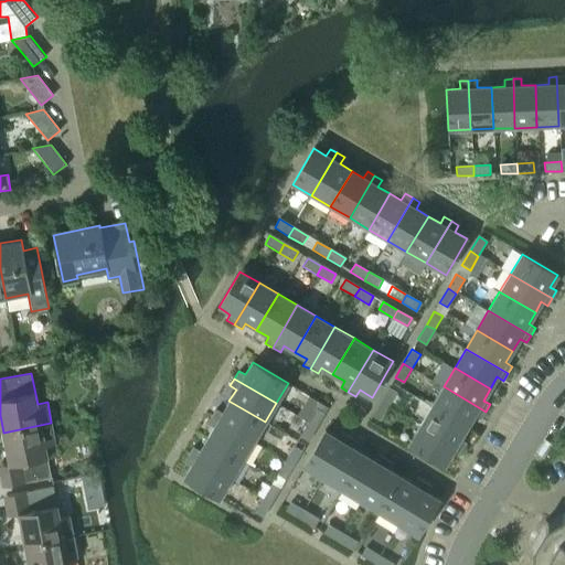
[(481,419),(486,412),(444,386),(432,406),(468,427),(475,415),(481,419)]
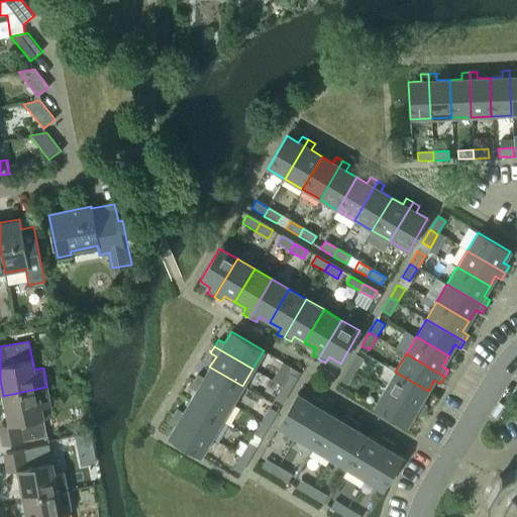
[(355,354),(348,368),(356,372),(364,358),(355,354)]
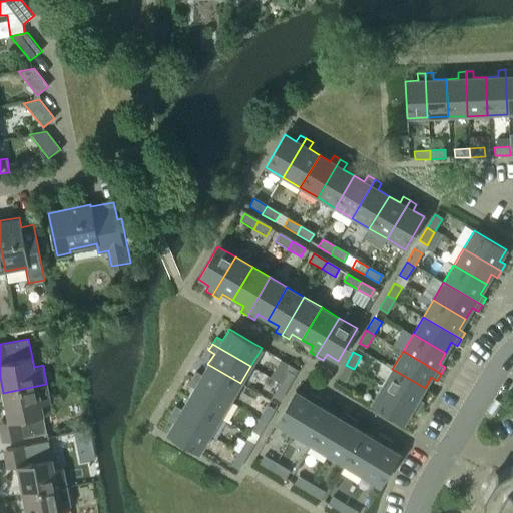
[(230,401),(240,383),(207,364),(201,375),(196,371),(192,378),(230,401)]
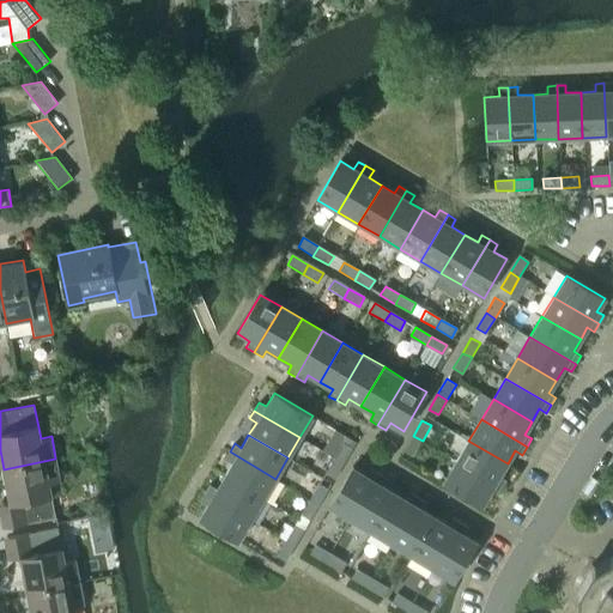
[(413,456),(423,441),(413,436),(404,451),(413,456)]
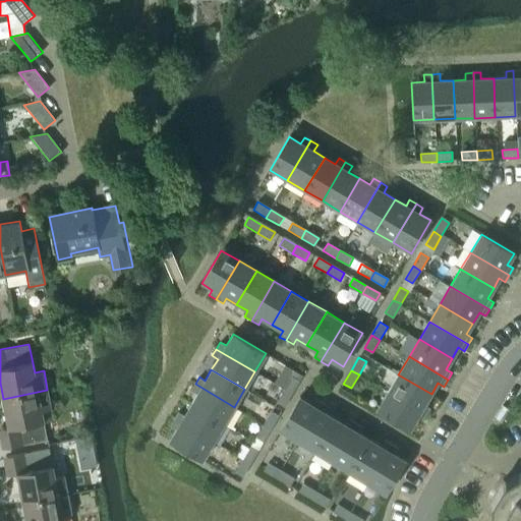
[(425,404),(431,394),(398,374),(388,392),(426,414),(430,408),(425,404)]
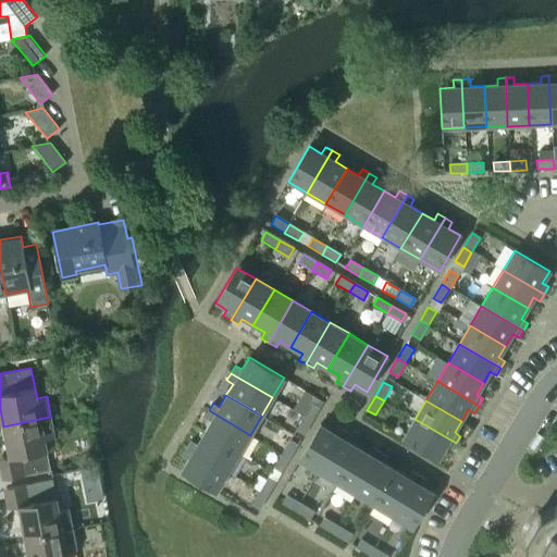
[(302,416),(311,421),(320,407),(311,401),(302,416)]
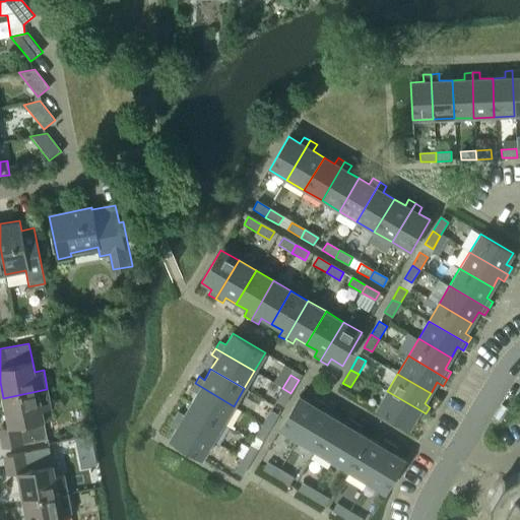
[(223,424),(234,406),(195,383),(191,390),(196,393),(190,403),(223,424)]
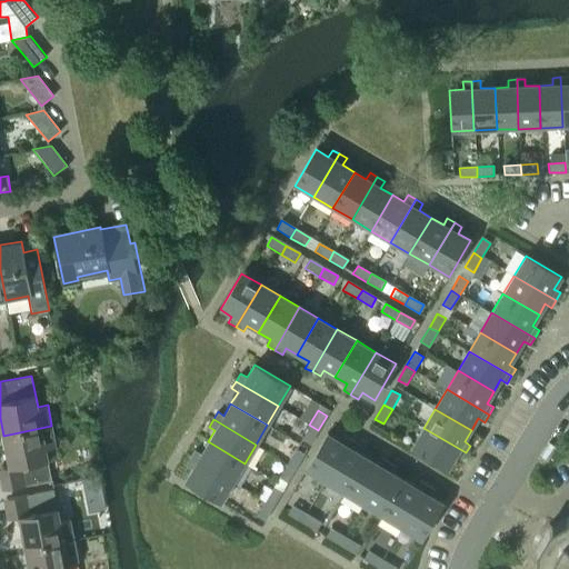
[(309,445),(318,430),(309,425),(301,439),(309,445)]
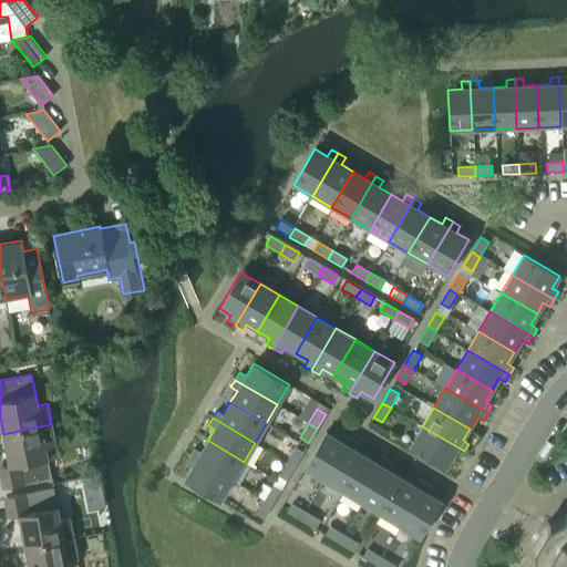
[(51,424),(3,434),(10,465),(2,467),(7,487),(51,478),(45,447),(55,445),(51,424)]
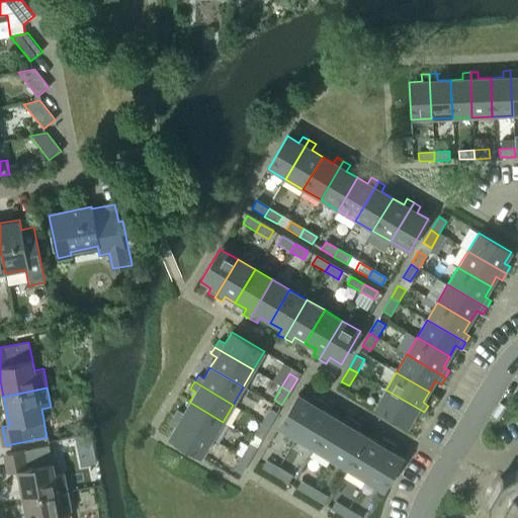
[(421,419),(424,412),(385,390),(375,408),(408,427),(415,416),(421,419)]
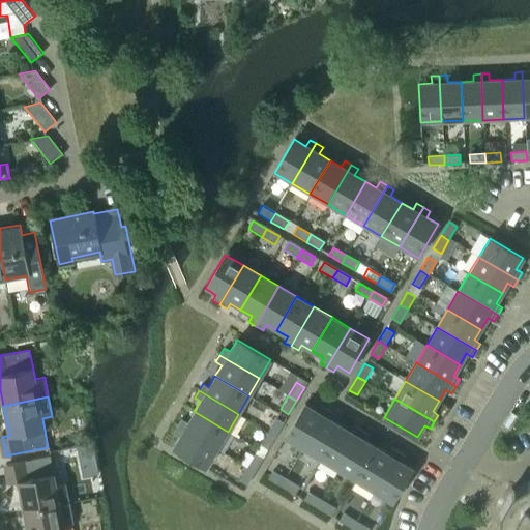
[(303,448),(326,408),(320,405),(317,410),(305,403),(285,438),(303,448)]
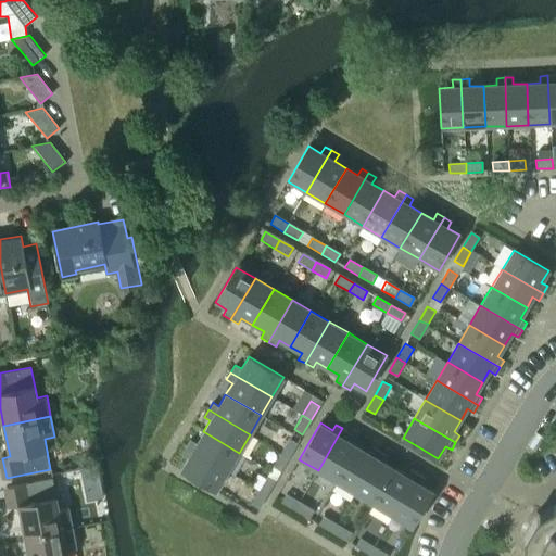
[(337,481),(357,445),(346,439),(350,432),(342,428),(318,470),(337,481)]
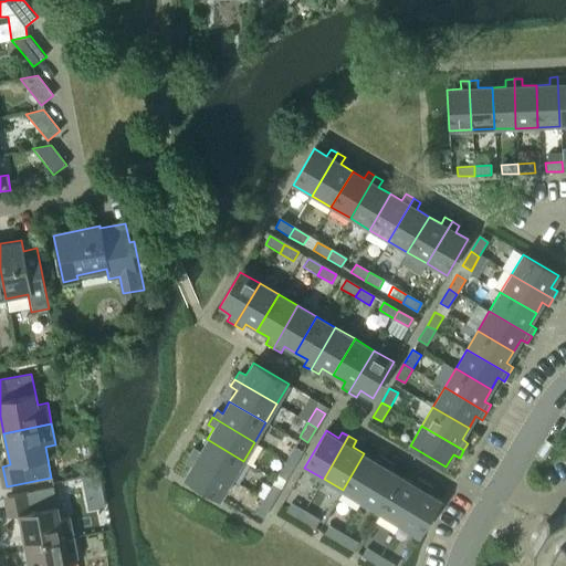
[(231,480),(243,461),(207,439),(200,451),(194,448),(189,454),(231,480)]
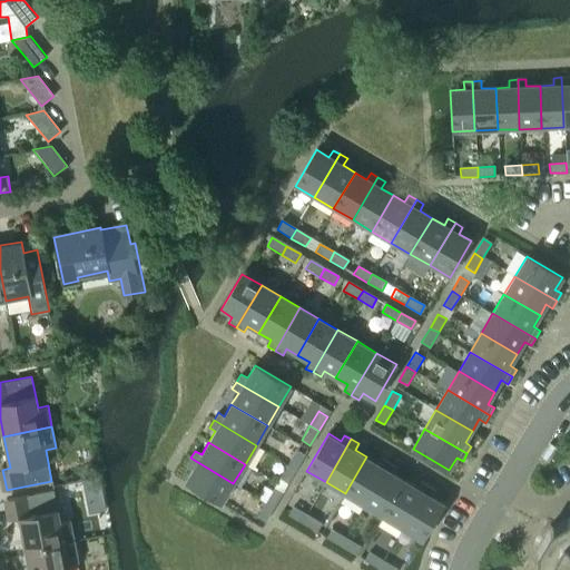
[(287,464),(295,469),(304,454),(296,450),(287,464)]
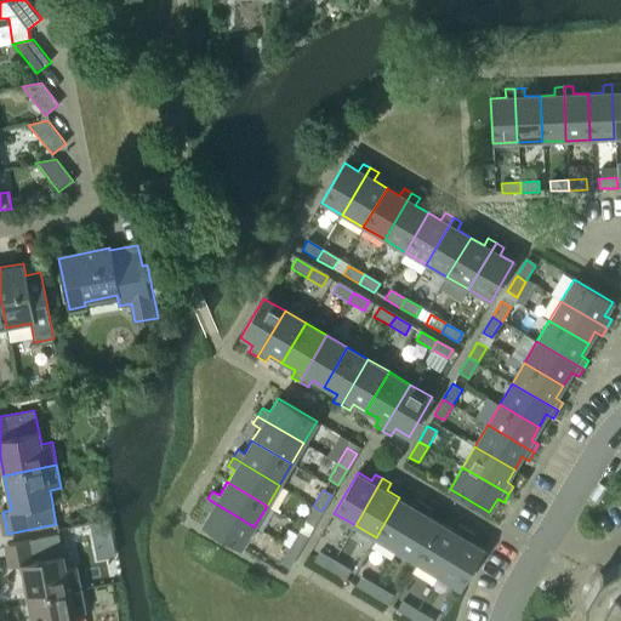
[(398,551),(425,503),(416,499),(412,505),(399,497),(376,537),(398,551)]
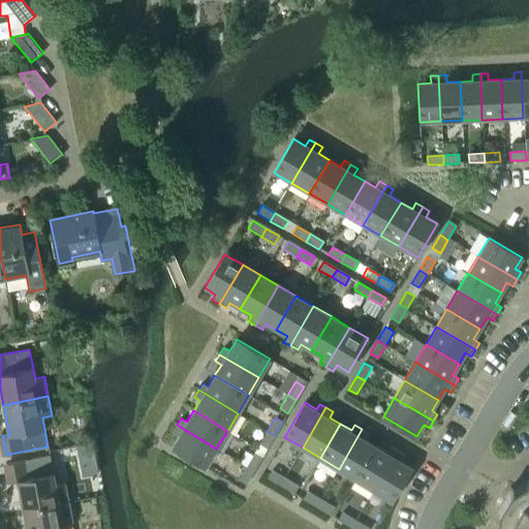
[(205,467),(216,448),(177,425),(174,432),(179,435),(172,447),(205,467)]
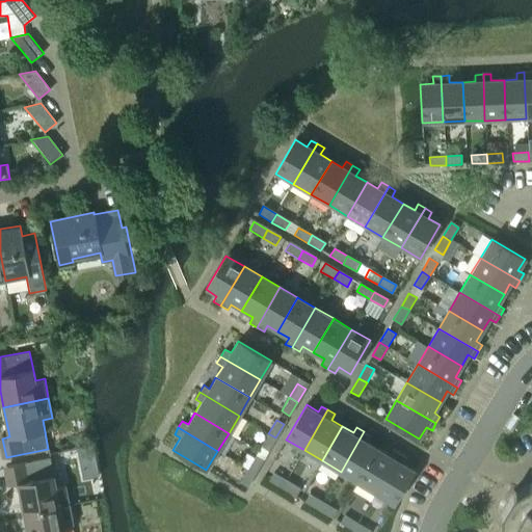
[(358,482),(378,448),(368,441),(371,435),(364,431),(341,472),(358,482)]
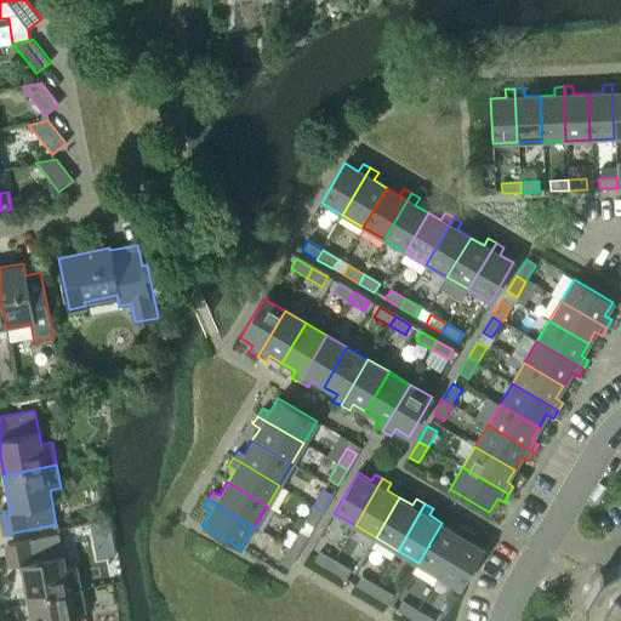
[(312,527),(322,511),(313,506),(303,522),(312,527)]
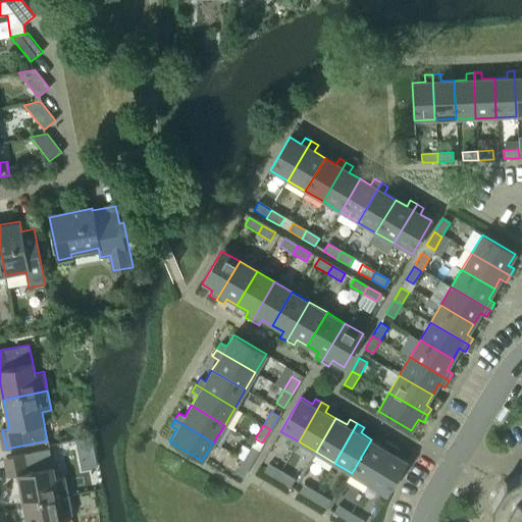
[(91,436),(75,439),(82,470),(97,468),(91,436)]
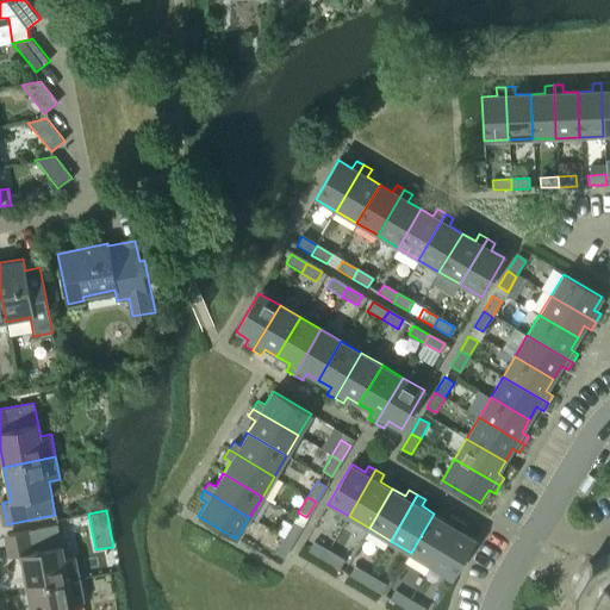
[(431,565),(458,518),(450,514),(447,521),(434,514),(411,553),(431,565)]
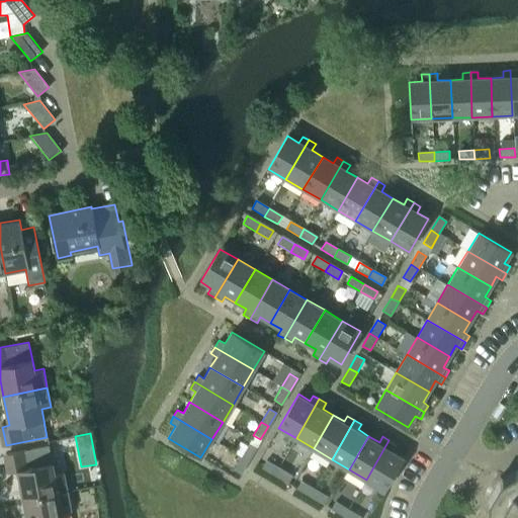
[(389,440),(366,480),(384,490),(404,456),(393,450),(396,444),(389,440)]
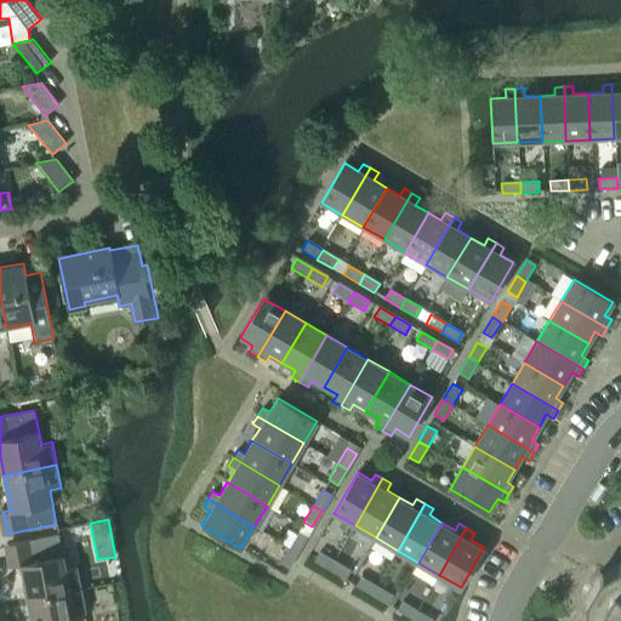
[(288,547),(297,553),(306,537),(297,531),(288,547)]
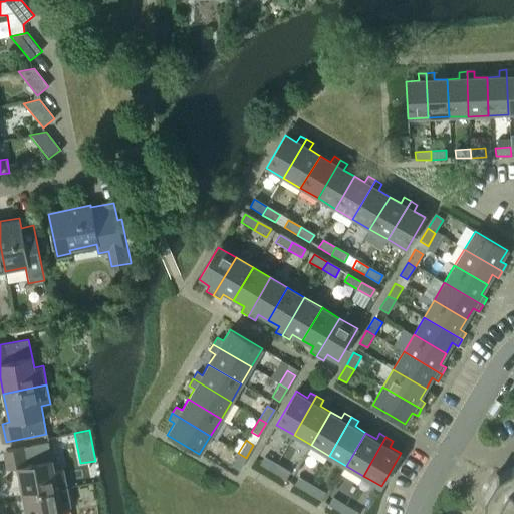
[(23,496),(66,488),(62,468),(53,470),(48,442),(7,450),(11,469),(17,467),(23,496)]
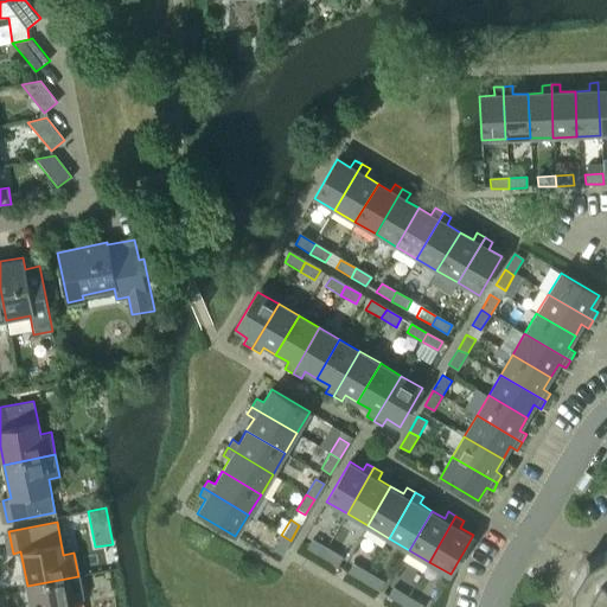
[(281,556),(291,541),(281,535),(273,550),(281,556)]
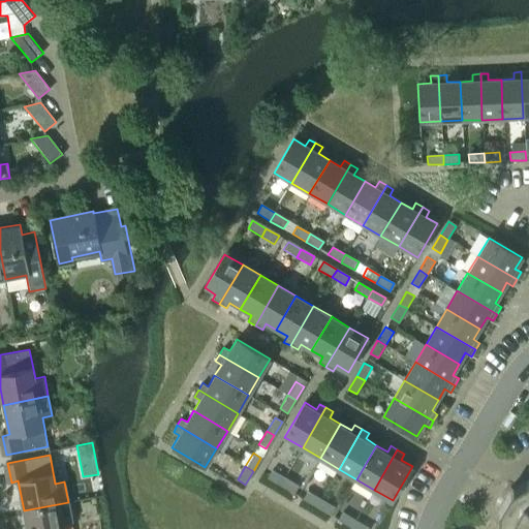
[(280,486),(285,477),(272,470),(268,477),(280,486)]
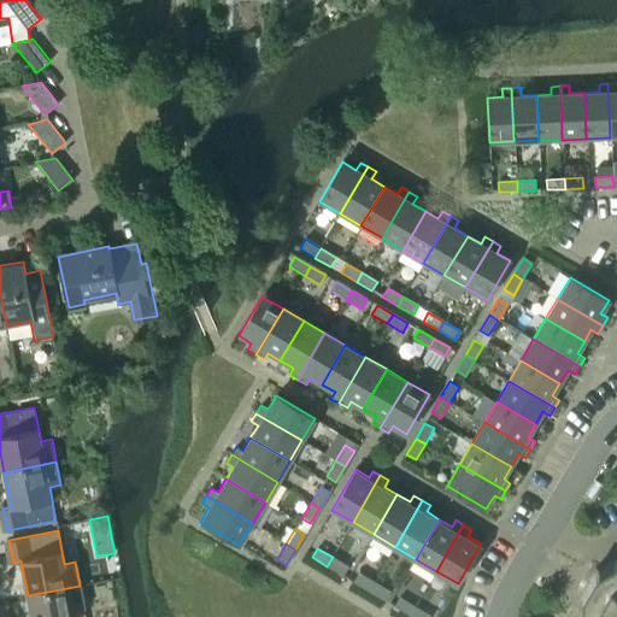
[(333,557),(327,566),(342,575),(348,566),(333,557)]
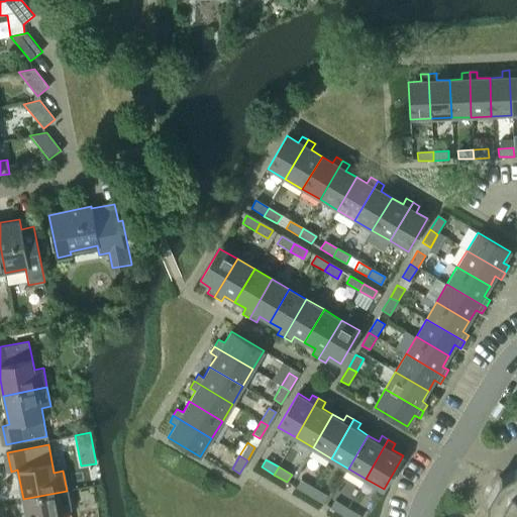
[(494,501),(493,516),(516,516),(516,475),(503,484),(497,481),(499,477),(497,476),(491,487),(485,499),(487,500),(488,497),(494,500),(493,500),(494,501)]
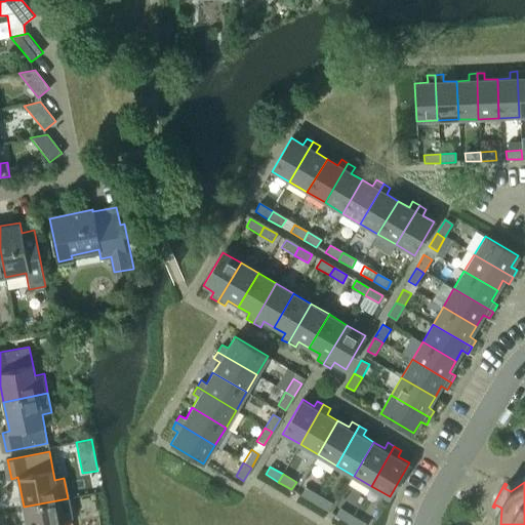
[(313,502),(318,494),(305,487),(300,495),(313,502)]
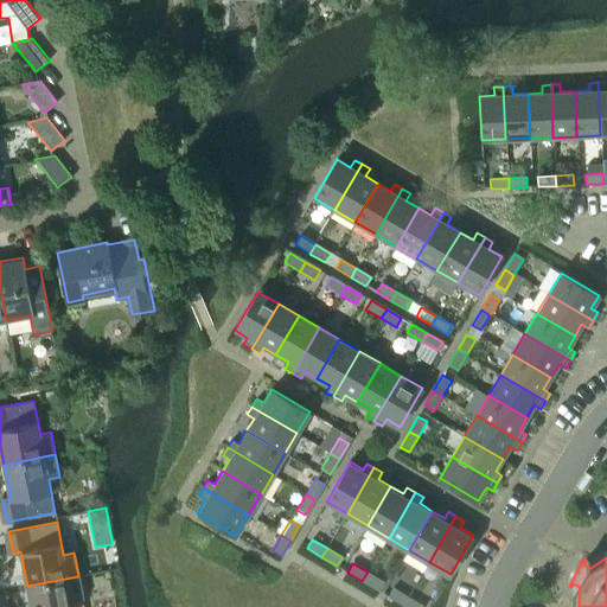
[(368,572),(362,581),(377,590),(383,581),(368,572)]
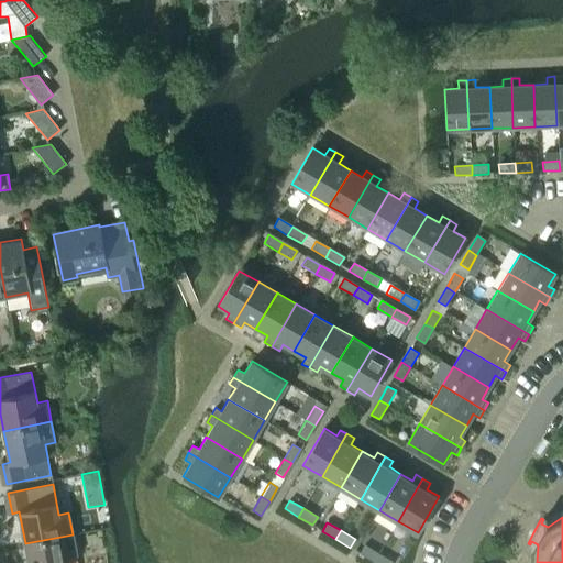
[(73,534),(25,543),(29,562),(67,562),(67,556),(77,554),(73,534)]
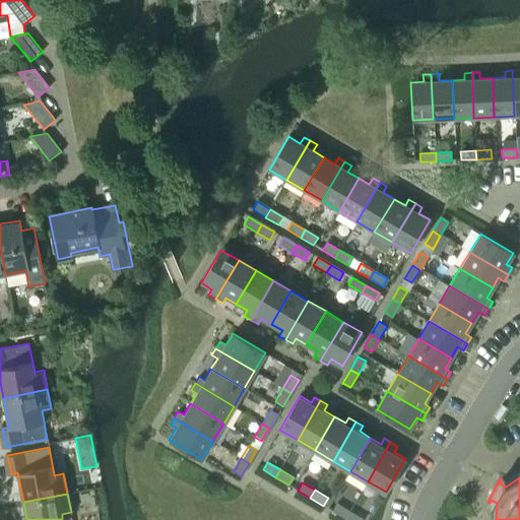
[(345,518),(349,511),(336,503),(332,511),(345,518)]
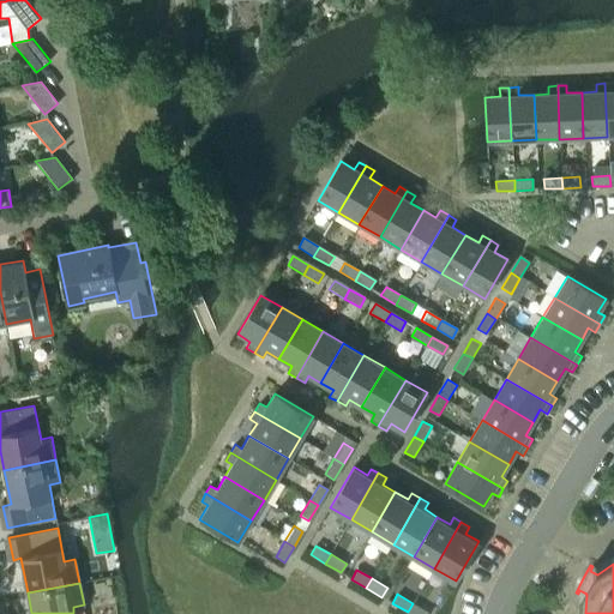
[(413,603),(408,612),(410,613),(427,613),(428,612),(413,603)]
